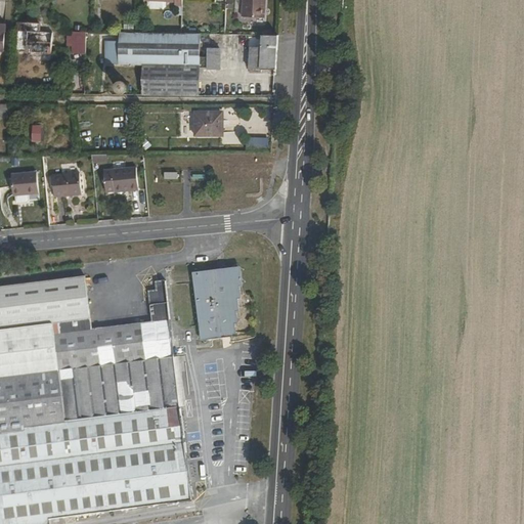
[(181,5),(181,0),(144,0),(145,0),(145,6),(148,8),(161,9),(164,6),(164,1),(173,1),(173,5),(181,5)]
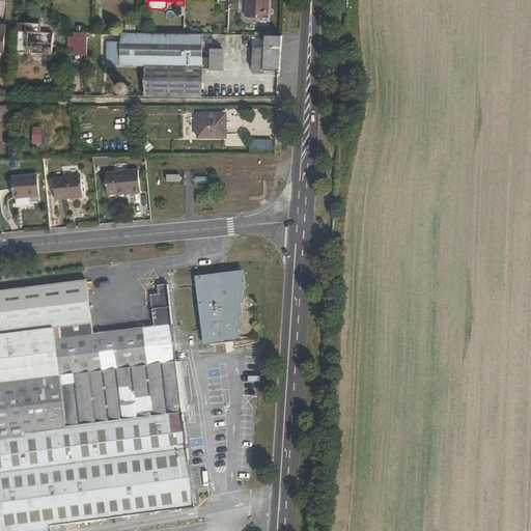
[(245,0),(245,7),(245,16),(266,17),(266,0),(245,0)]
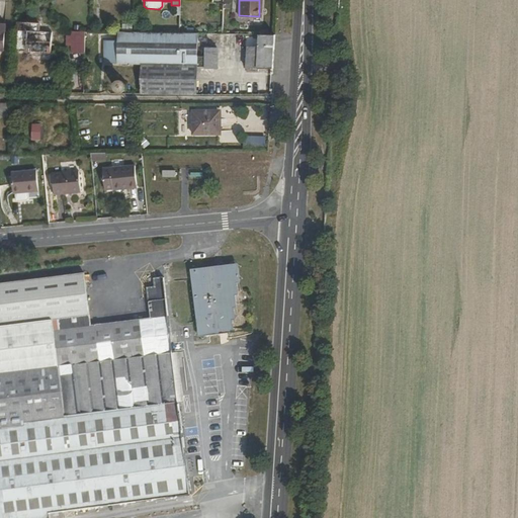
[(239,15),(239,7),(231,7),(230,22),(238,22),(239,15)]
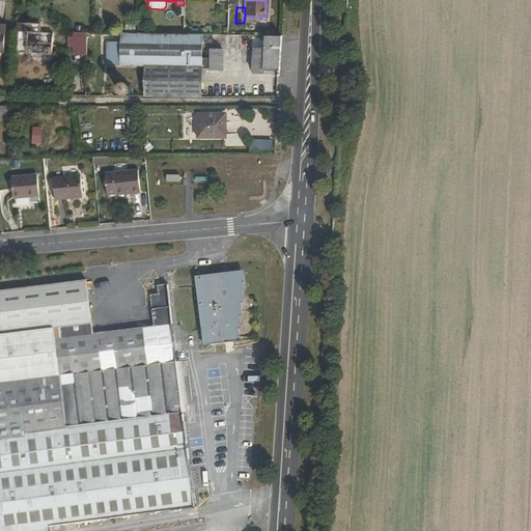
[(37,32),(38,23),(18,22),(16,51),(51,53),(53,33),(37,32)]
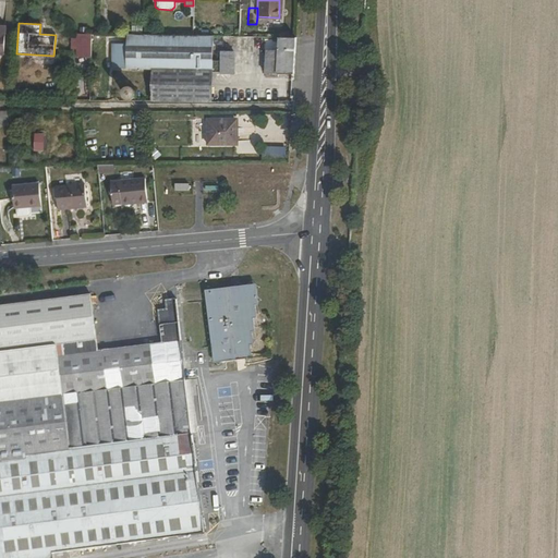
[(76,56),(89,56),(89,33),(76,33),(76,56)]
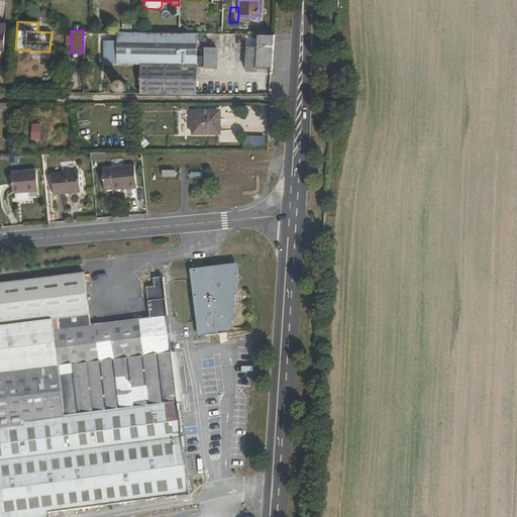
[(139,64),(195,64),(195,33),(116,32),(116,39),(103,40),(103,63),(139,64)]
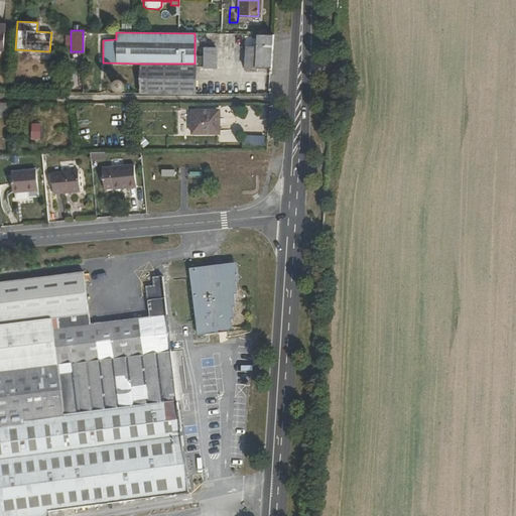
[(256,45),(255,68),(271,69),(273,34),(257,33),(256,45)]
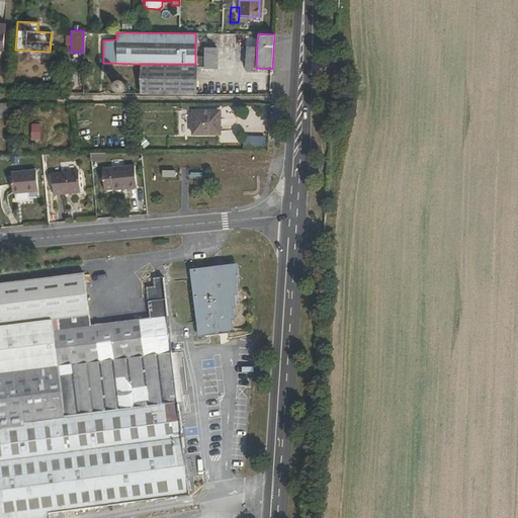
[(256,71),(256,68),(257,46),(246,46),(245,71),(256,71)]
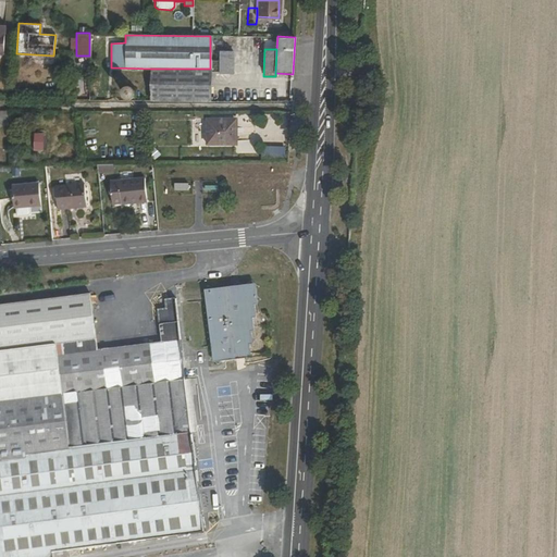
[(232,72),(233,51),(219,51),(219,59),(212,59),(211,72),(232,72)]
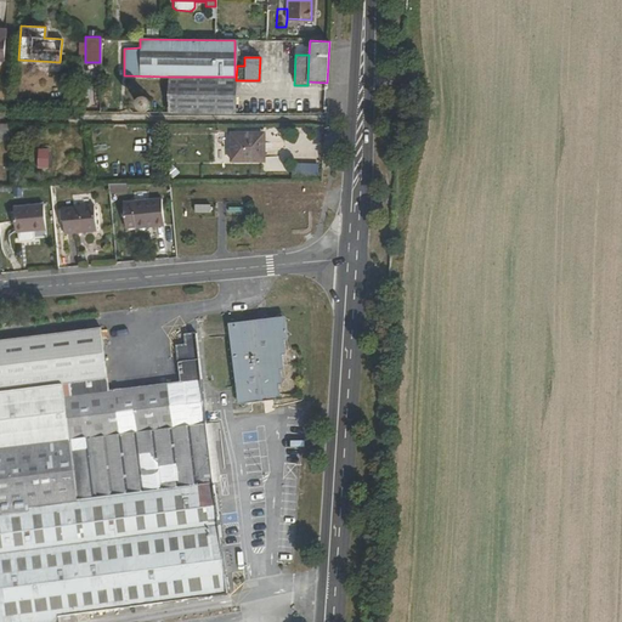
[(235,77),(168,77),(168,113),(235,113),(235,77)]
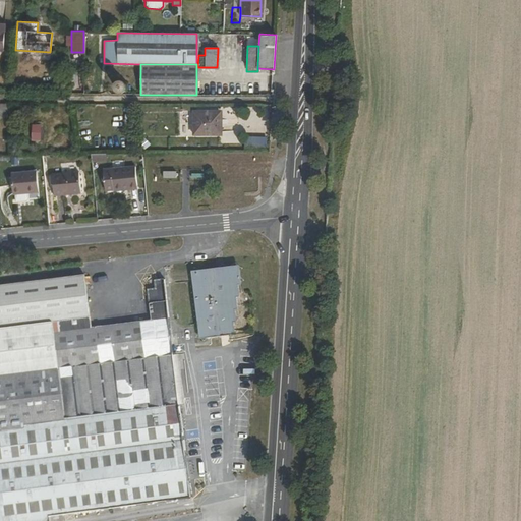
[(116,91),(117,93),(119,93),(121,94),(123,93),(124,92),(126,90),(126,89),(126,87),(126,84),(124,83),(123,82),(121,81),(119,81),(118,82),(116,83),(115,85),(115,88),(115,90),(116,91)]
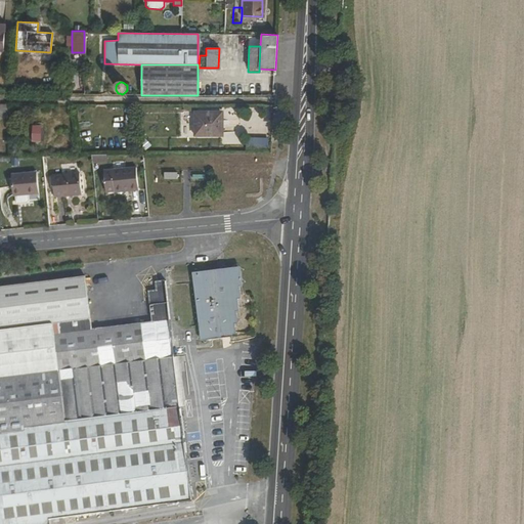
[(224,131),(236,131),(235,108),(224,108),(224,131)]
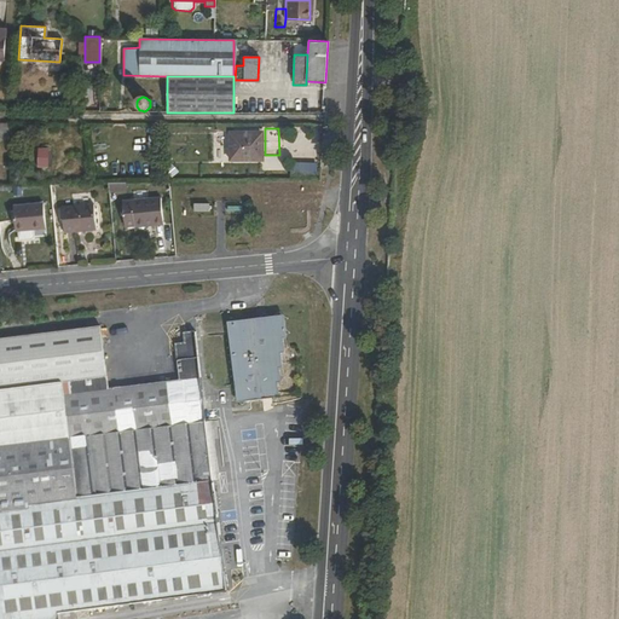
[(261,158),(261,133),(230,133),(230,158),(261,158)]
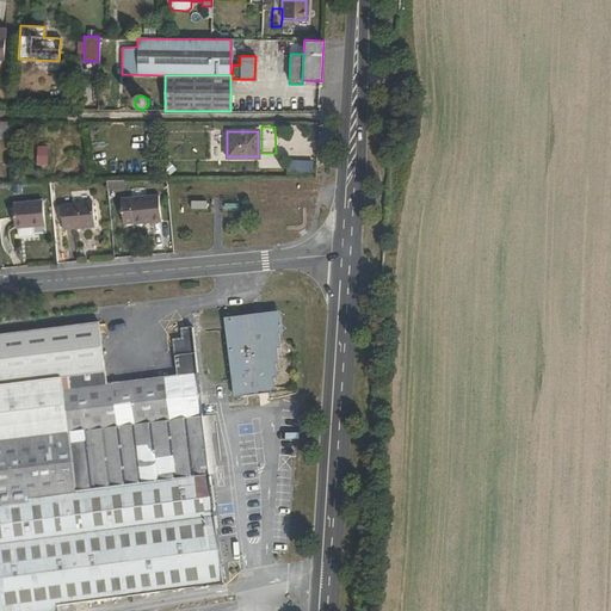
[(47,164),(47,144),(37,144),(37,164),(47,164)]
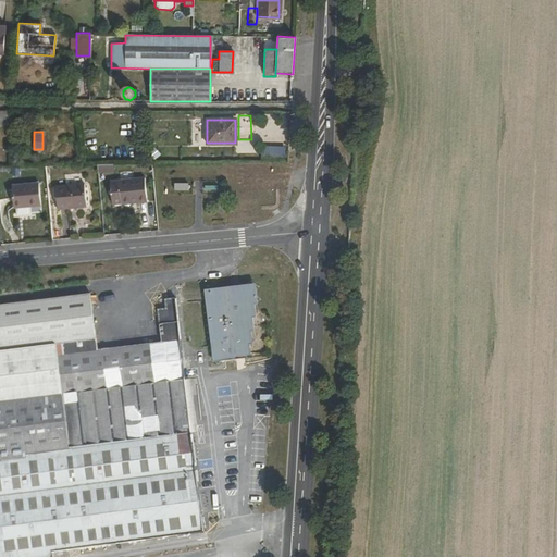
[(270,141),(270,159),(286,159),(286,143),(270,141)]
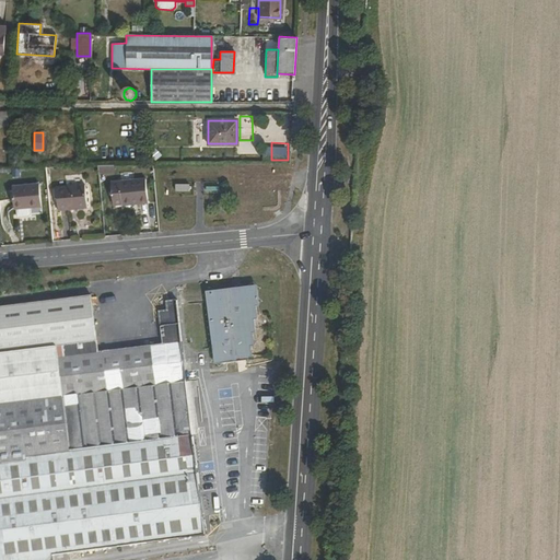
[(100,174),(115,174),(115,164),(98,164),(100,174)]
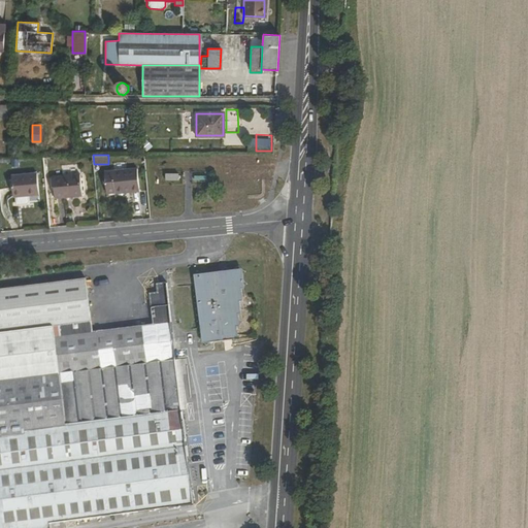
[(241,166),(242,165),(242,162),(240,160),(238,159),(235,159),(233,160),(231,163),(232,166),(233,168),(236,169),(238,169),(239,169),(240,168),(241,166)]
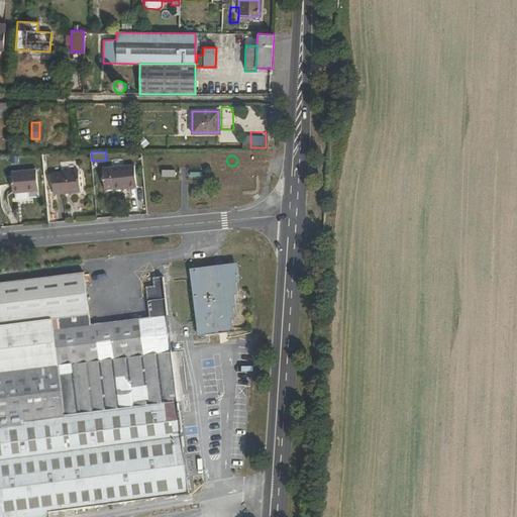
[(135,187),(133,165),(102,168),(104,189),(135,187)]
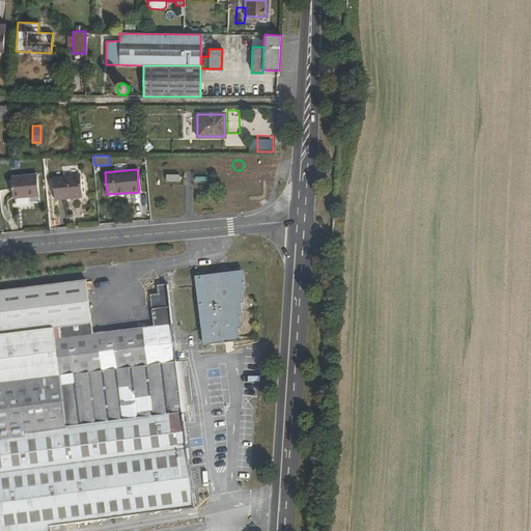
[(27,196),(28,196),(28,194),(38,193),(36,173),(10,175),(12,198),(15,197),(16,205),(25,204),(27,202),(27,196)]
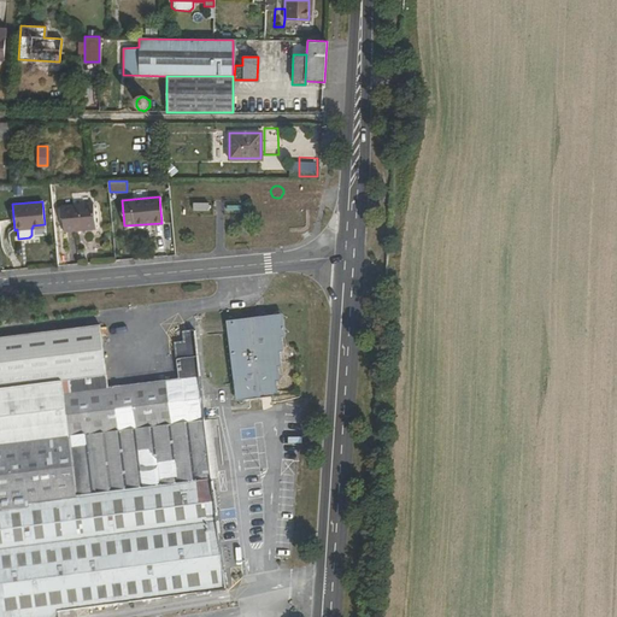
[(95,228),(92,201),(62,205),(64,231),(95,228)]
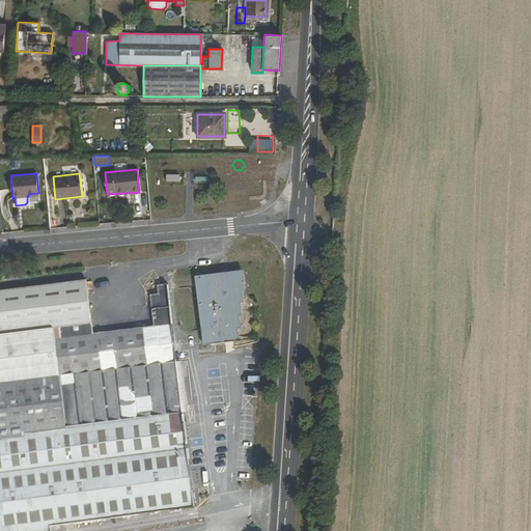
[(243,268),(194,274),(202,342),(239,337),(236,325),(241,325),(240,312),(242,312),(241,300),(243,299),(242,287),(245,287),(243,268)]
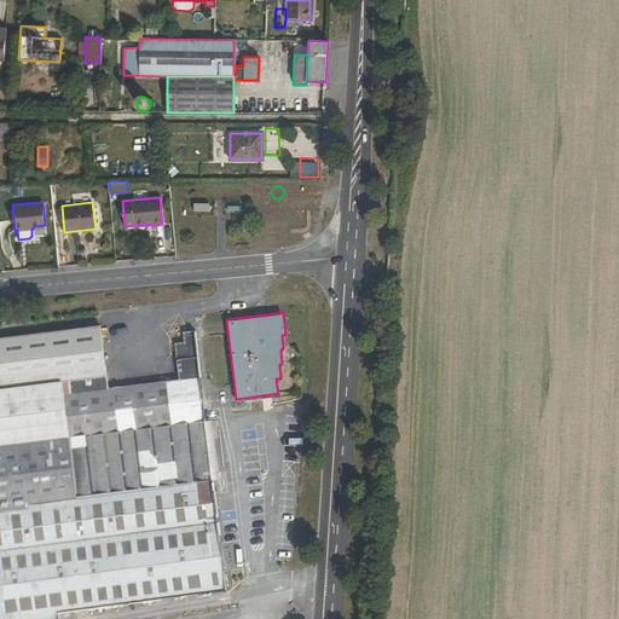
[(1,319),(3,325),(33,322),(32,314),(1,319)]
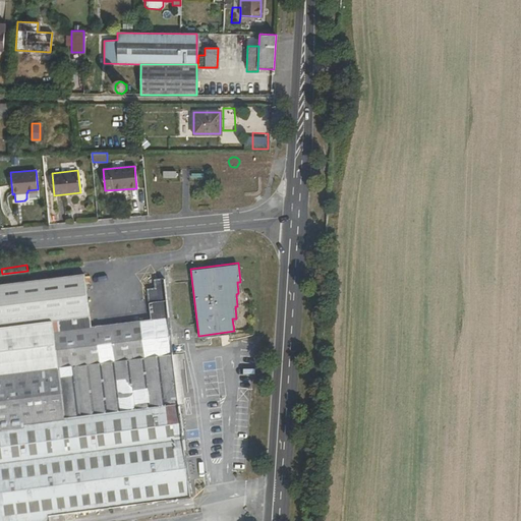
[(0,520),(49,520),(49,514),(190,495),(182,426),(173,355),(163,269),(154,270),(156,286),(148,288),(152,316),(117,322),(112,280),(85,283),(83,273),(19,281),(0,283),(0,520)]
